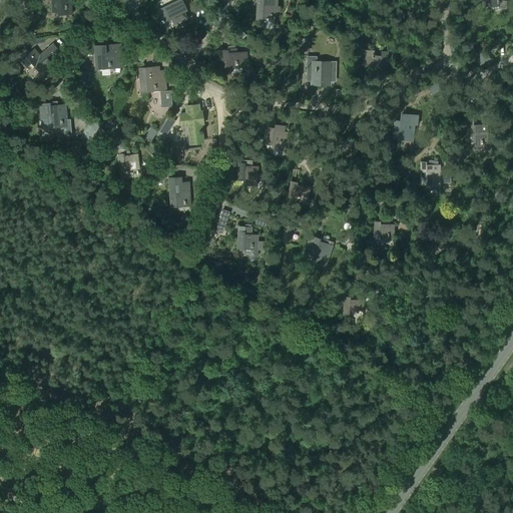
[(50,0),(51,12),(57,12),(57,15),(72,14),(70,0),(50,0)]
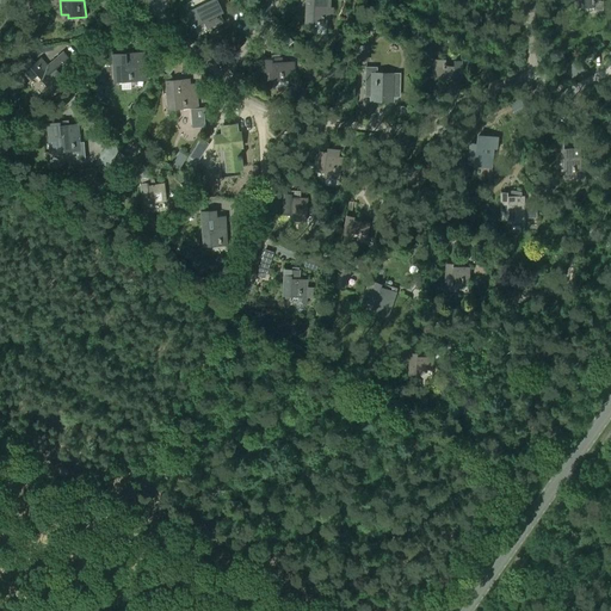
[(186,13),(193,26),(203,22),(207,29),(210,26),(211,29),(224,22),(220,13),(223,12),(217,0),(211,0),(207,2),(208,6),(199,11),(197,7),(186,13)]
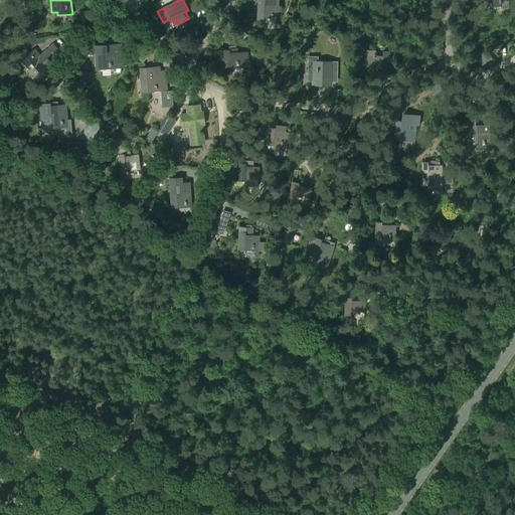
[(258,0),(256,19),(264,19),(264,17),(273,17),(273,15),(278,16),(278,11),(280,11),(281,6),(278,6),(278,0),(258,0)]
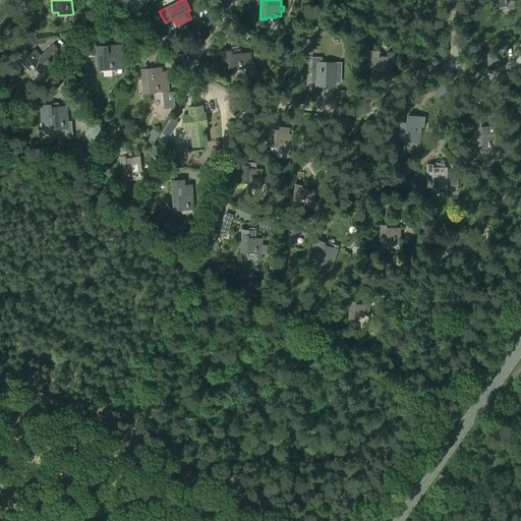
[(116,18),(110,22),(115,29),(121,23),(116,18)]
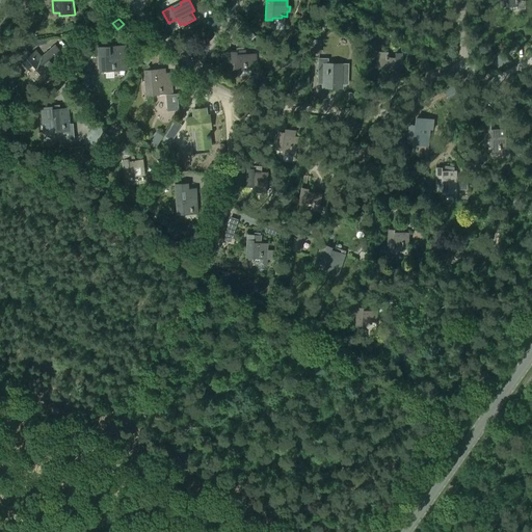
[(320,40),(312,40),(312,52),(320,53),(320,40)]
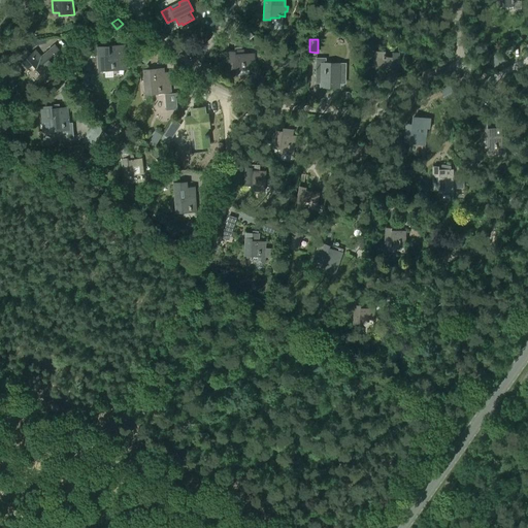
[(140,52),(140,43),(130,43),(130,52),(140,52)]
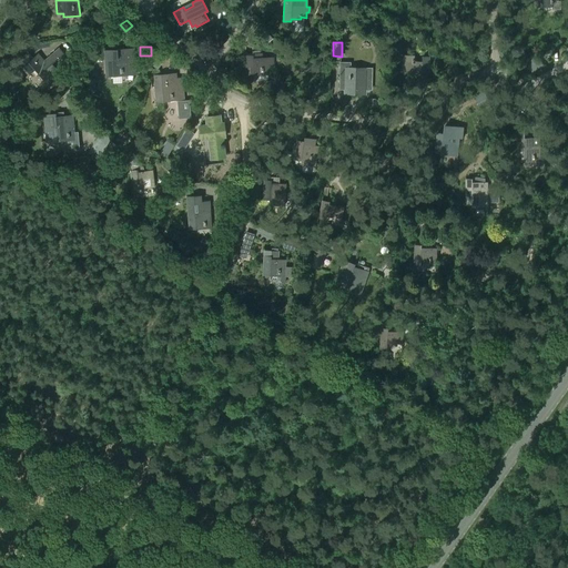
[(32,58),(26,49),(14,58),(22,67),(22,66),(29,73),(33,69),(39,74),(42,71),(52,83),(61,74),(51,63),(63,53),(59,48),(43,60),(38,53),(32,58)]
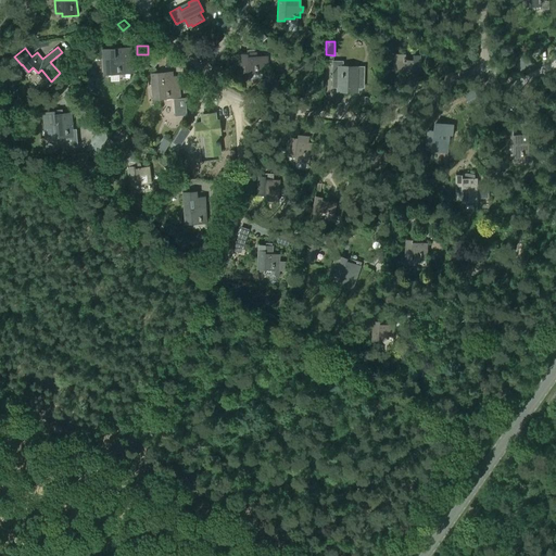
[(121,70),(131,68),(130,49),(124,50),(124,48),(102,49),(104,75),(121,74),(121,70)]
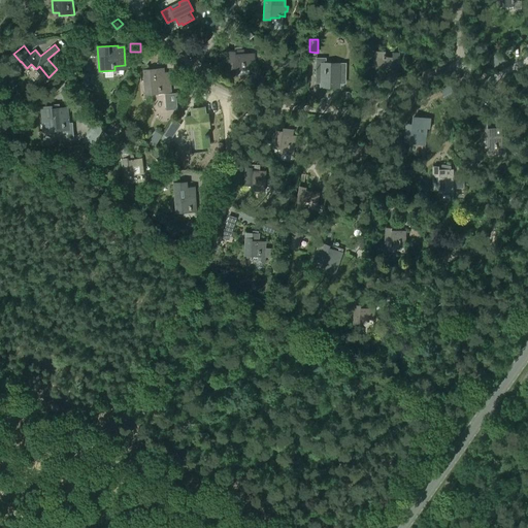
[(228,51),(229,69),(235,69),(235,68),(243,67),(243,66),(244,66),(244,65),(250,64),(249,62),(255,62),(254,55),(249,55),(249,53),(241,54),(241,48),(234,50),(234,51),(228,51)]
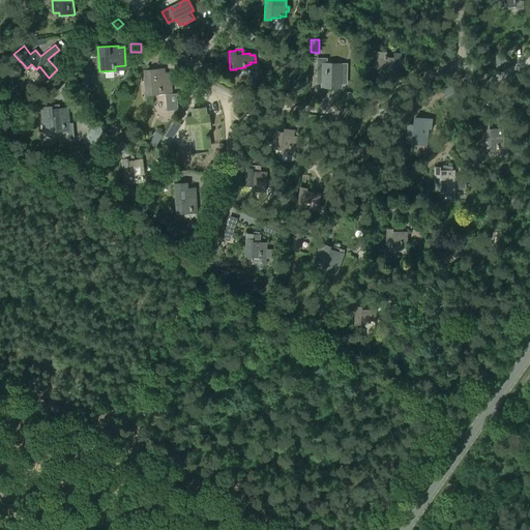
[(394,70),(401,71),(402,53),(394,52),(394,57),(381,57),(380,68),(394,68),(394,70)]
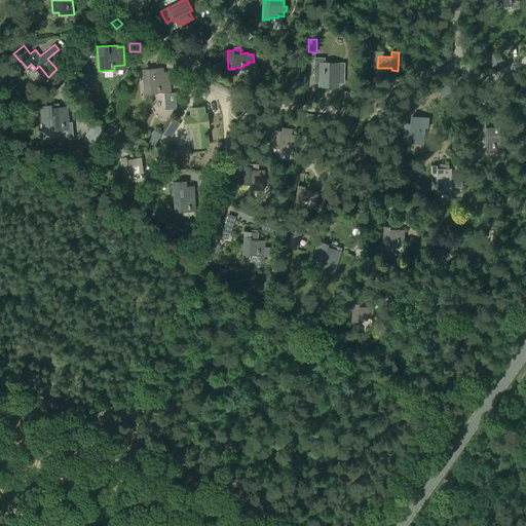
[(487,58),(493,66),(502,60),(497,51),(487,58)]
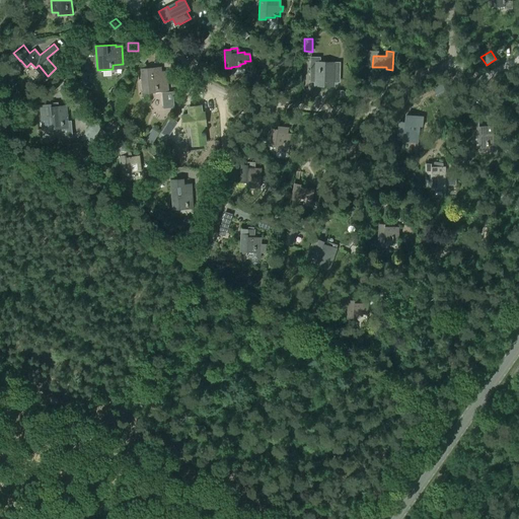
[(319,58),(310,57),(310,81),(318,81),(318,85),(334,86),(334,81),(339,81),(339,67),(334,66),(334,63),(319,62),(319,58)]
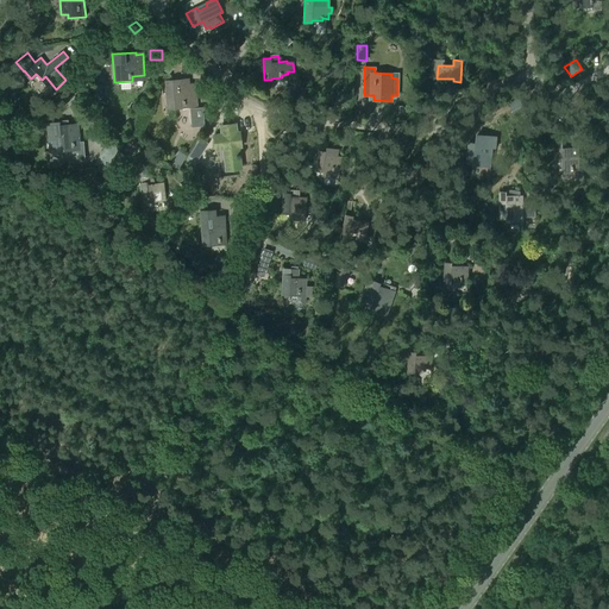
[(184,105),(184,102),(190,102),(190,107),(198,107),(195,83),(189,83),(188,79),(165,81),(167,110),(175,108),(175,106),(184,105)]
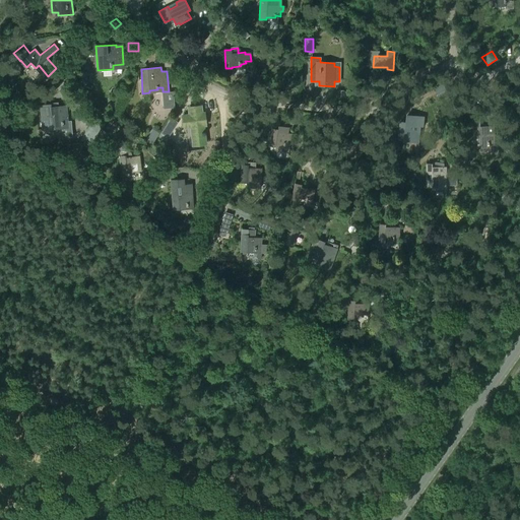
[(78,85),(86,85),(87,71),(79,71),(78,85)]
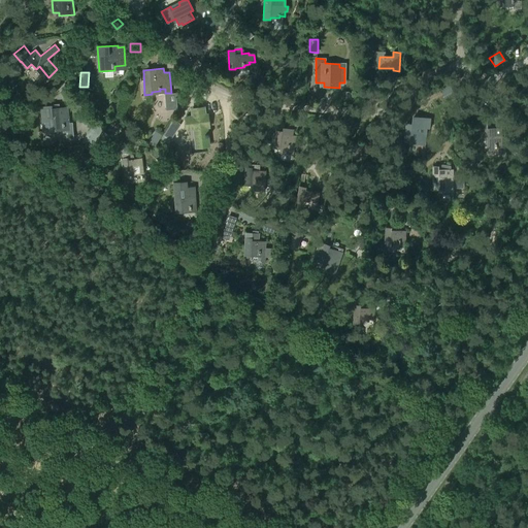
[(167,110),(178,110),(176,93),(165,94),(167,110)]
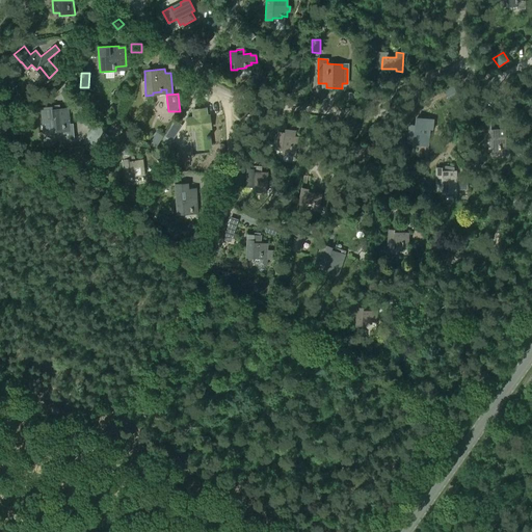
[(41,107),(43,133),(63,131),(63,127),(70,126),(69,107),(52,109),(52,106),(41,107)]
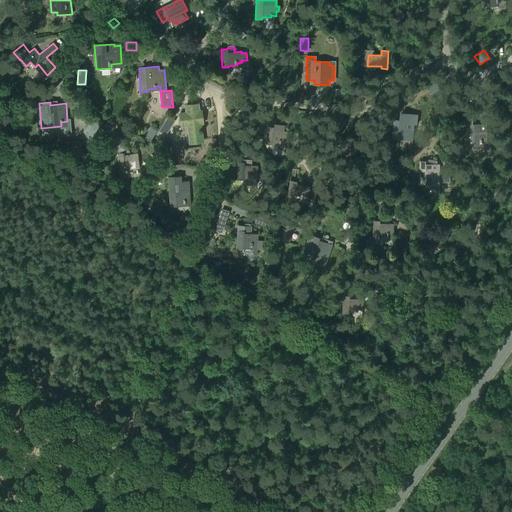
[(190,131),(189,127),(202,125),(201,114),(188,116),(187,113),(181,114),(183,132),(190,131)]
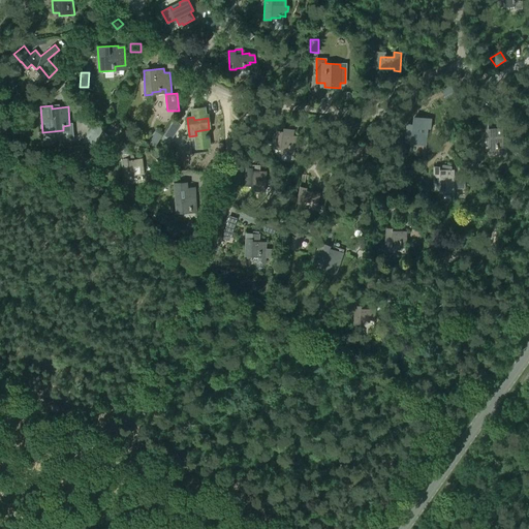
[(406,142),(412,143),(421,144),(421,138),(427,139),(428,129),(431,129),(432,119),(414,118),(414,124),(408,123),(406,142)]
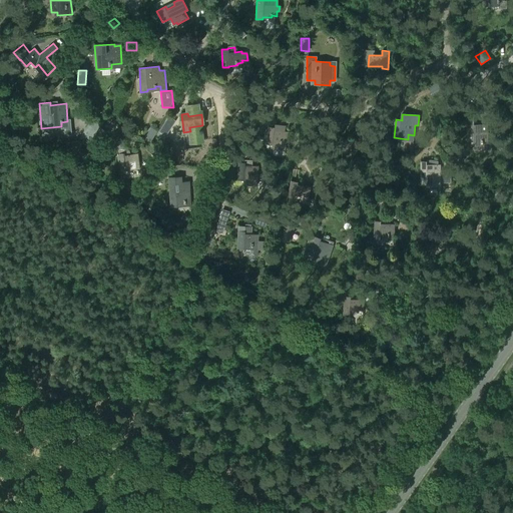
[(168,116),(165,120),(172,125),(175,120),(168,116)]
